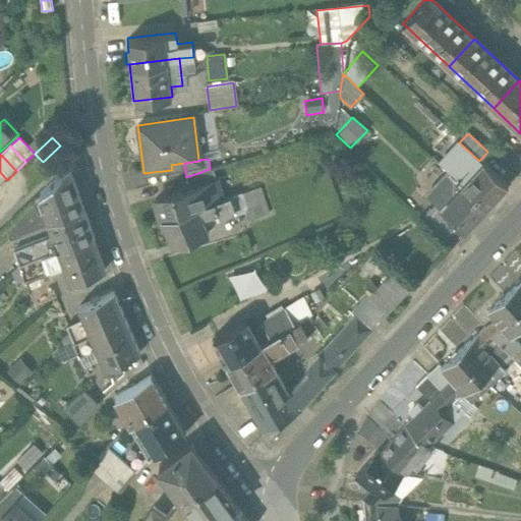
[(507,186),(483,164),(472,176),(459,164),(450,173),(485,207),(485,208),(486,208),(507,186)]
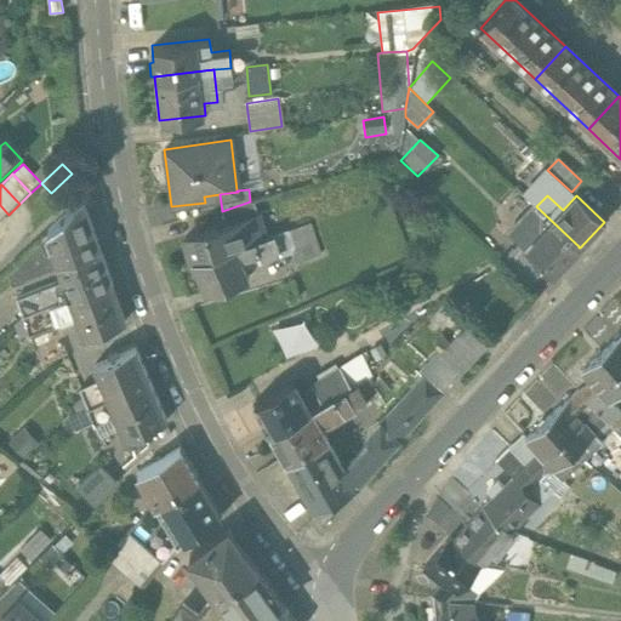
[(47,235),(57,263),(100,249),(83,201),(47,235)]
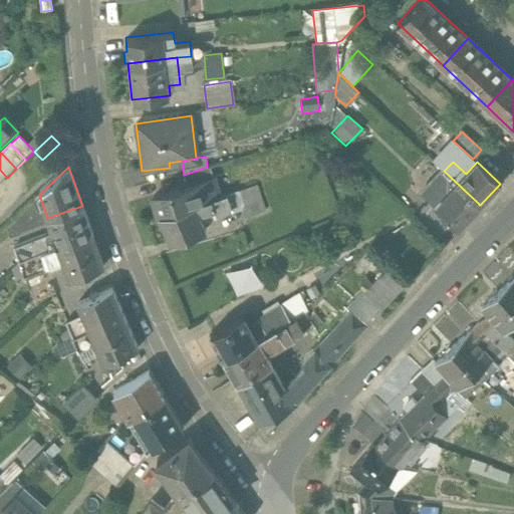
[(207,167),(184,175),(187,187),(214,179),(210,167),(207,167)]
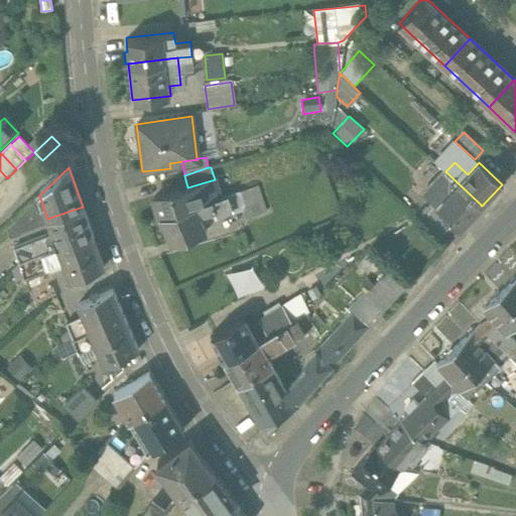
[(445,171),(443,170),(421,192),(431,202),(436,207),(443,213),(439,216),(447,224),(452,221),(460,228),(481,206),(481,205),(445,171)]
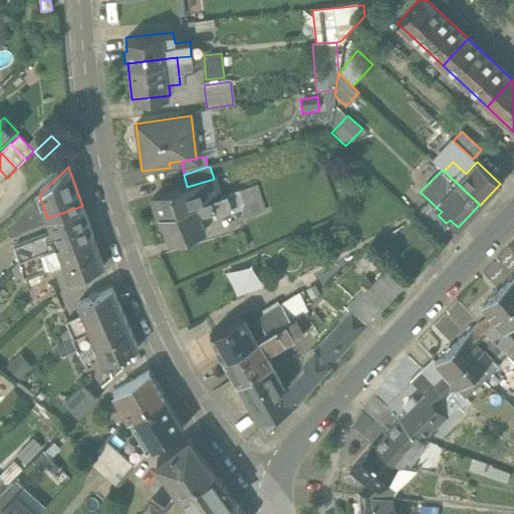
[(187,187),(169,192),(170,194),(152,199),(157,215),(219,197),(214,179),(187,187)]
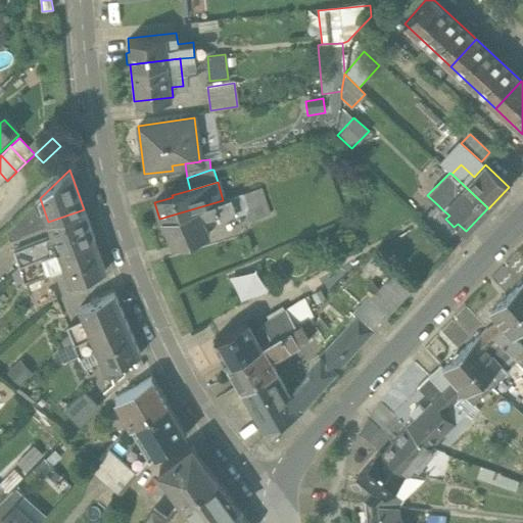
[(260,189),(240,195),(245,210),(248,222),(269,216),(260,189)]
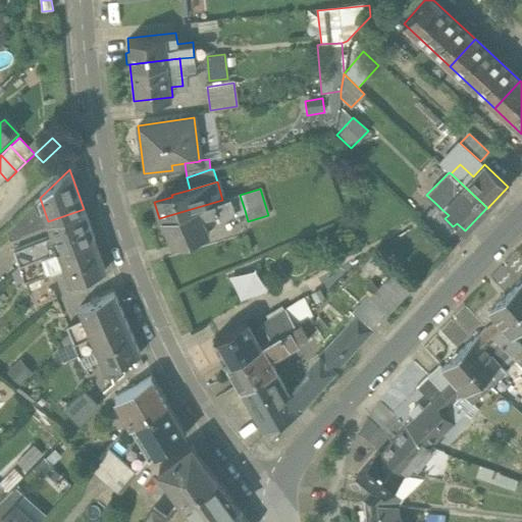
[(222,200),(159,218),(172,245),(208,235),(205,225),(219,220),(219,217),(245,210),(240,195),(222,200)]
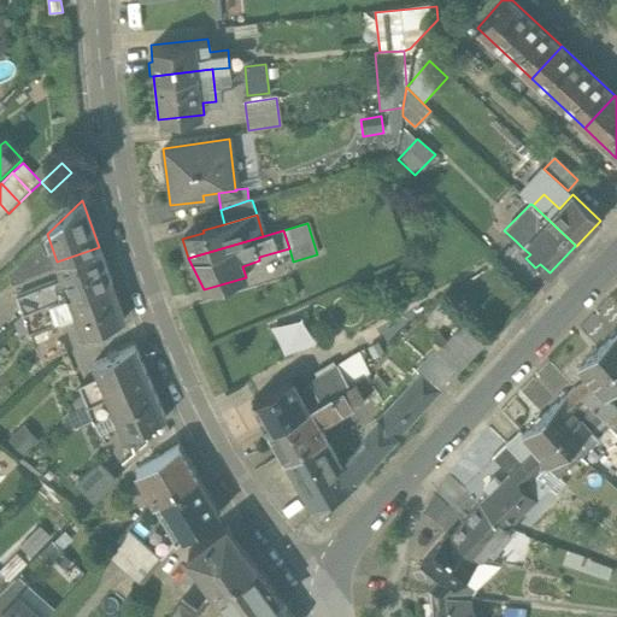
[(47,234),(46,234),(6,272),(24,321),(33,313),(70,299),(57,262),(47,234)]
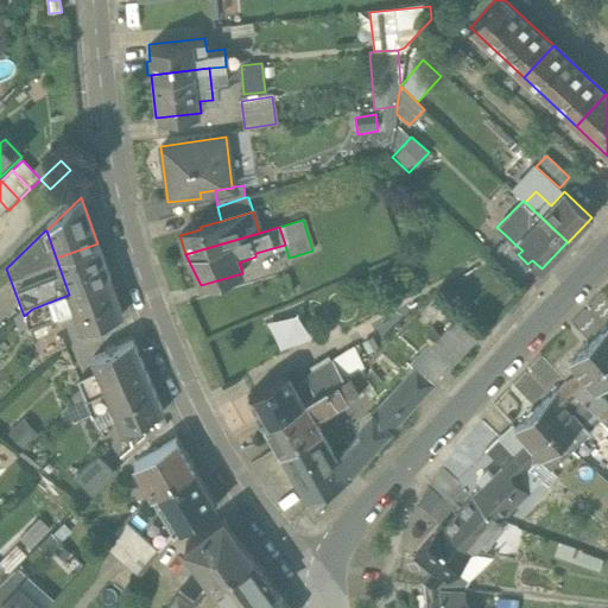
[(523,251),(514,244),(508,238),(494,252),(520,276),(530,265),(527,264),(518,254),(523,251)]
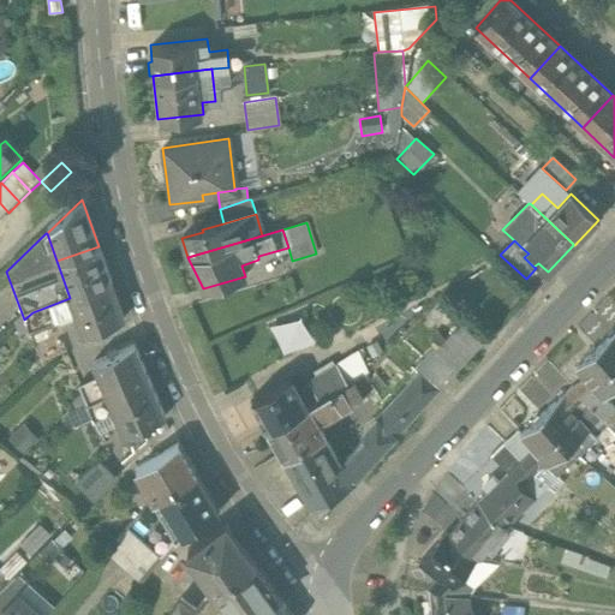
[(70,298),(33,312),(24,320),(29,333),(61,320),(64,327),(75,323),(72,315),(76,314),(83,333),(99,327),(100,333),(125,323),(111,282),(70,298)]
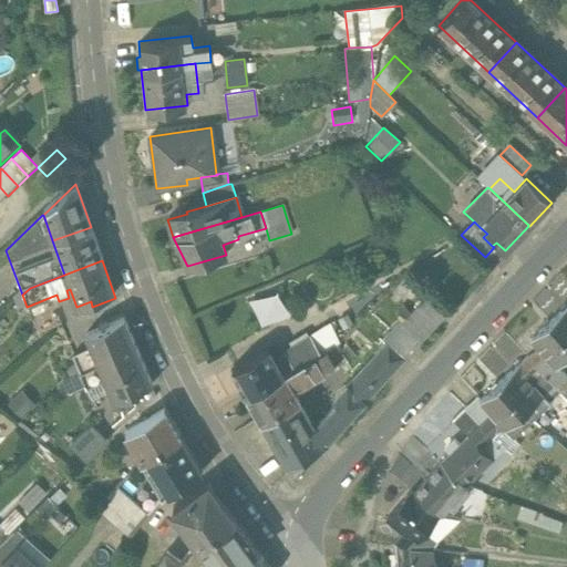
[(450,309),(432,292),(383,340),(387,343),(406,360),(437,326),(450,309)]
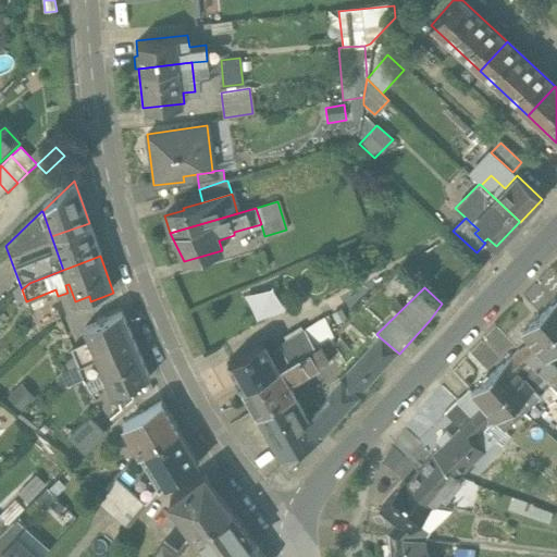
[(556,299),(540,316),(556,335),(556,299)]
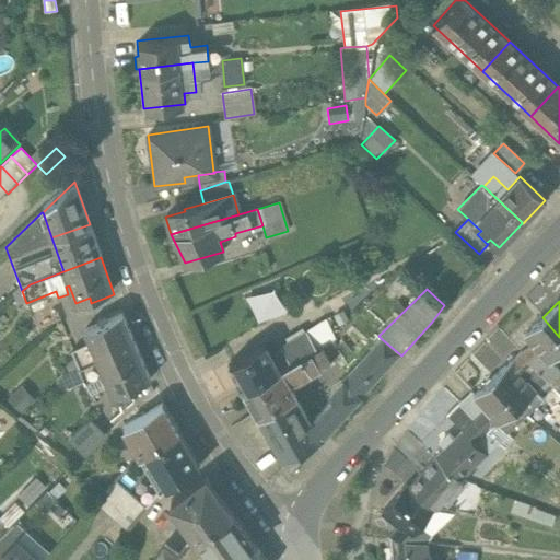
[(119,312),(96,321),(98,326),(85,331),(92,346),(100,362),(136,347),(119,312)]
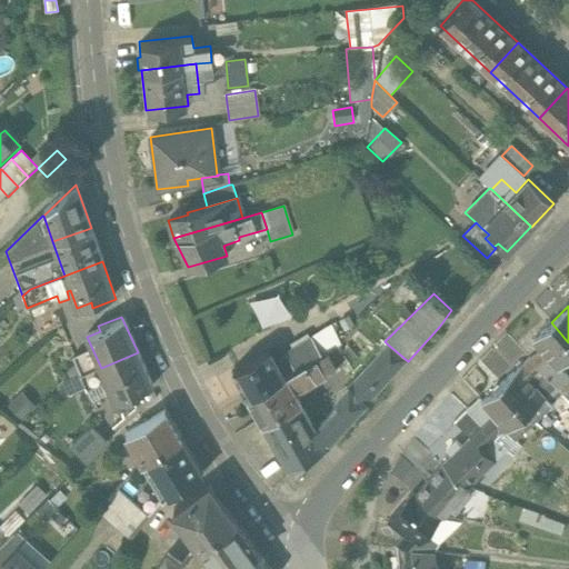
[(568,342),(551,322),(531,340),(541,349),(530,359),(540,369),(551,360),(558,367),(568,357),(568,342)]
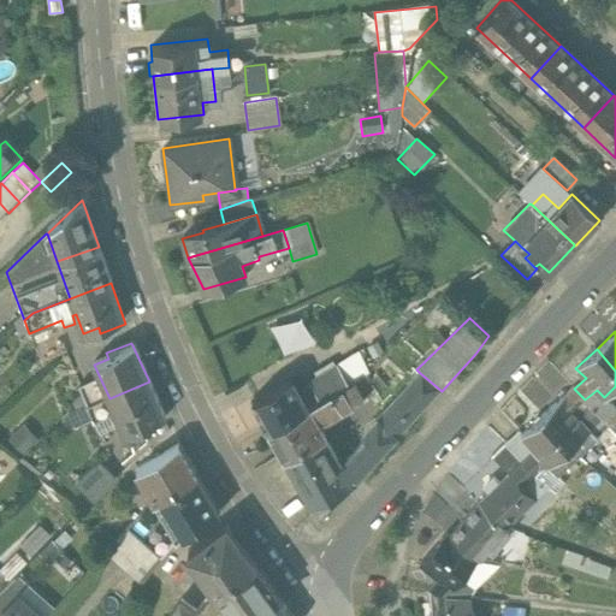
[(359,351),(339,362),(338,360),(320,369),(333,394),(354,381),(368,374),(359,351)]
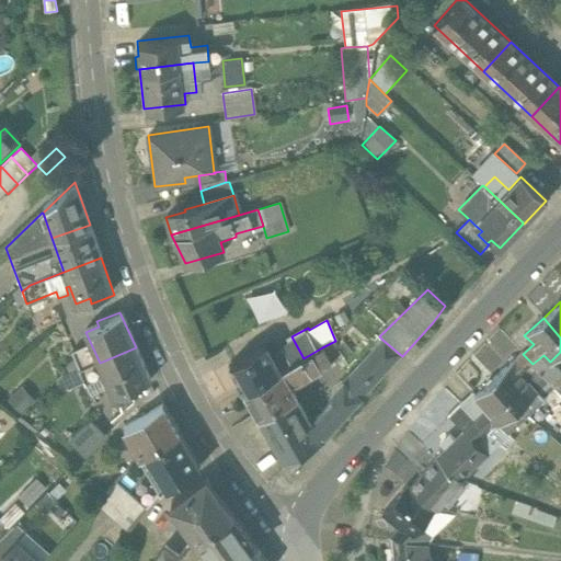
[(265,343),(229,363),(244,390),(304,358),(292,336),(286,339),(289,344),(283,347),(283,350),(272,356),(265,343)]
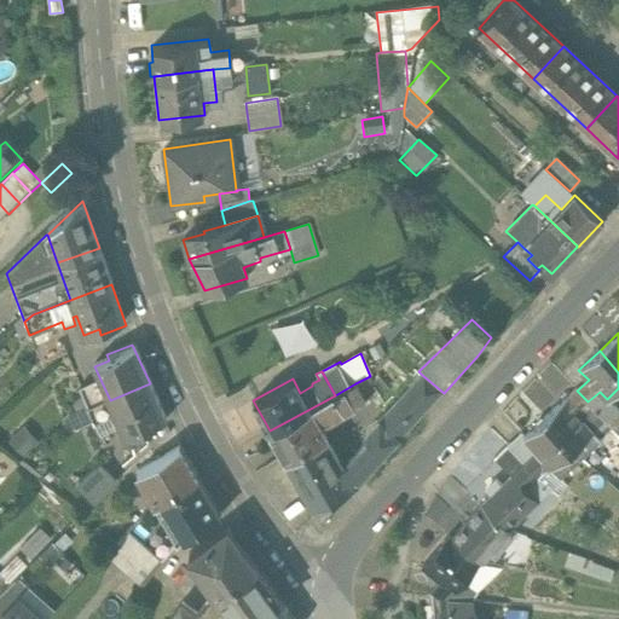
[(329,446),(290,468),(313,512),(354,491),(444,393),(422,375),(363,439),(368,444),(342,470),(329,446)]
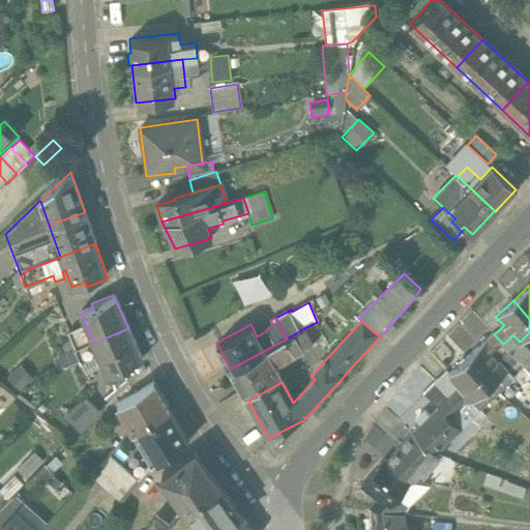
[(87,327),(69,335),(76,351),(94,343),(87,327)]
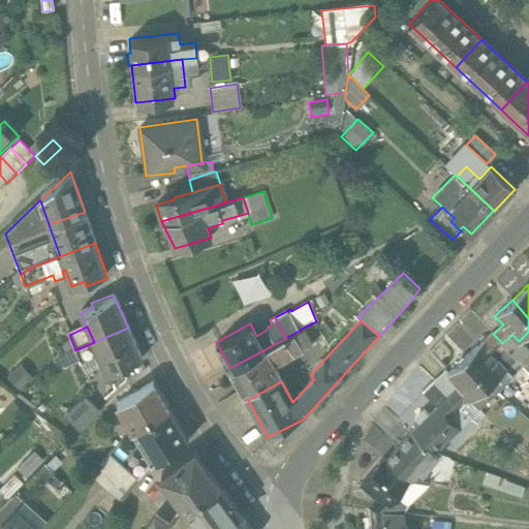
[(128,328),(94,342),(103,362),(107,371),(142,359),(129,328),(128,328)]
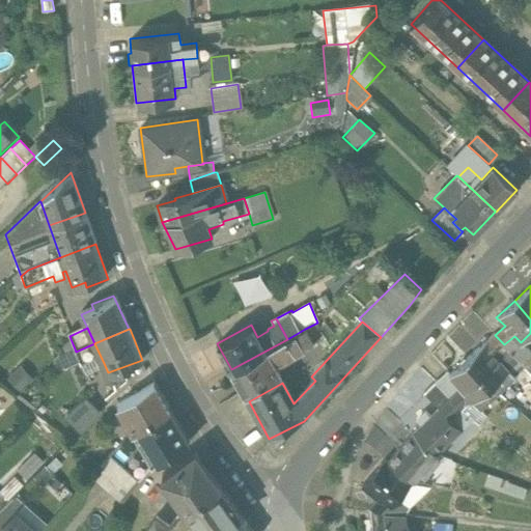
[(287,339),(231,369),(245,395),(279,376),(273,365),(279,362),(280,363),(317,342),(314,337),(310,339),(305,329),(287,339)]
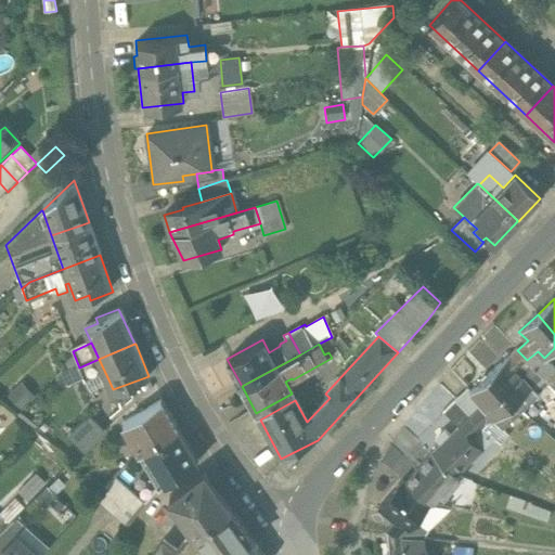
[(517,350),(487,376),(511,403),(529,387),(515,371),(527,360),(517,350)]
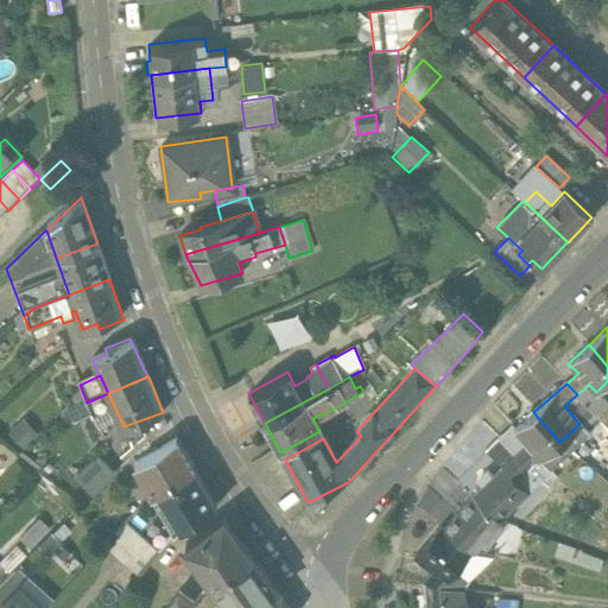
[(108,393),(87,403),(96,425),(119,416),(108,393)]
